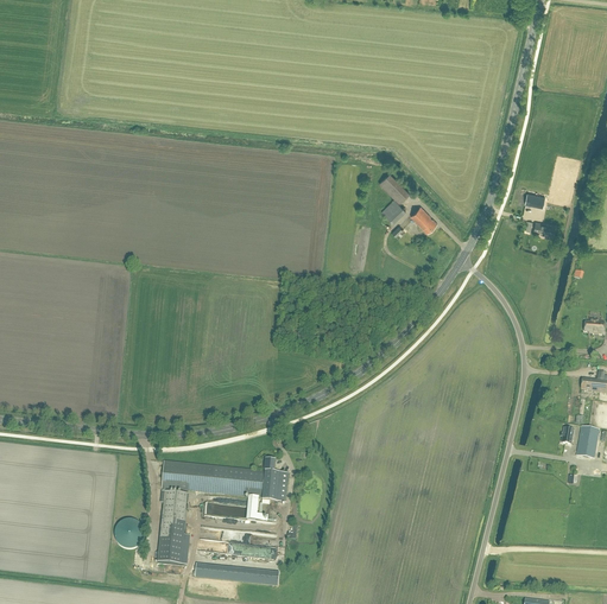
[(378,180),(393,196),(380,209),(392,221),(405,208),(398,201),(409,190),(389,170),(378,180)]
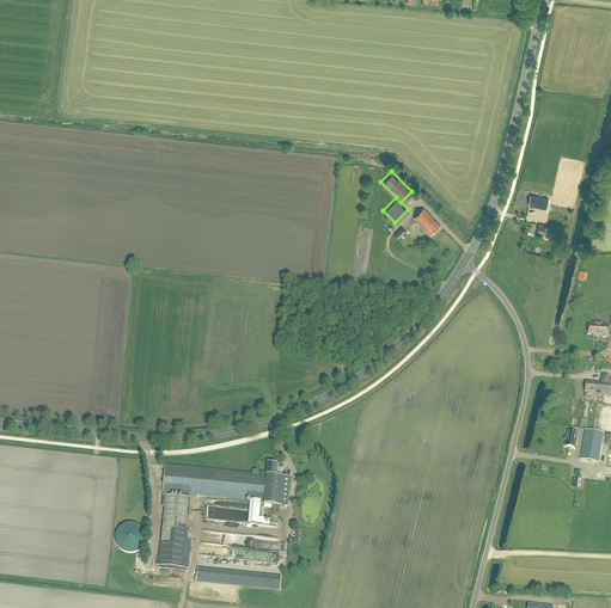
[(548,195),(530,191),(527,202),(545,206),(548,195)]
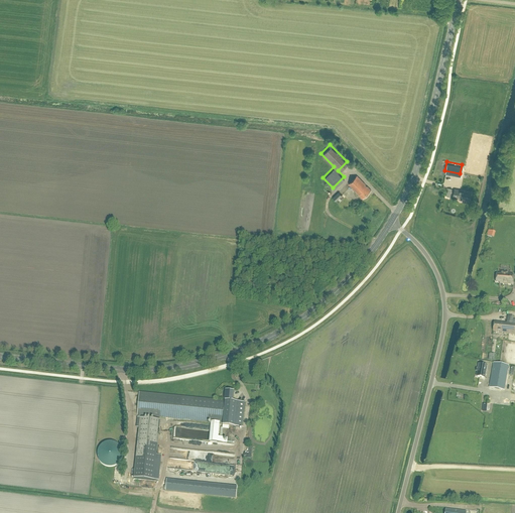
[(348,181),(362,196),(370,187),(367,184),(366,184),(364,181),(356,172),(348,181)]
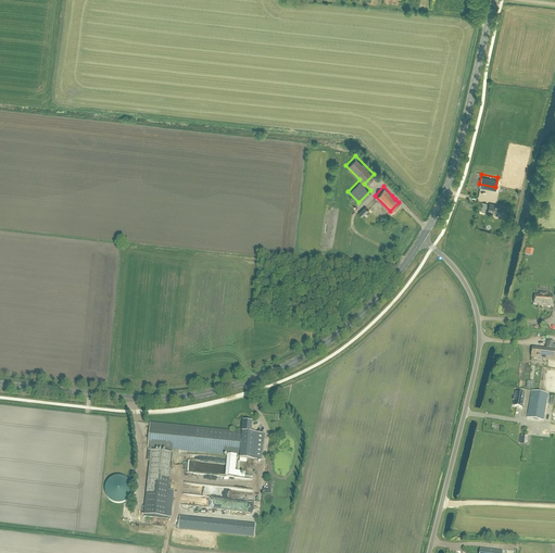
[(506,213),(507,205),(491,201),(489,210),(506,213)]
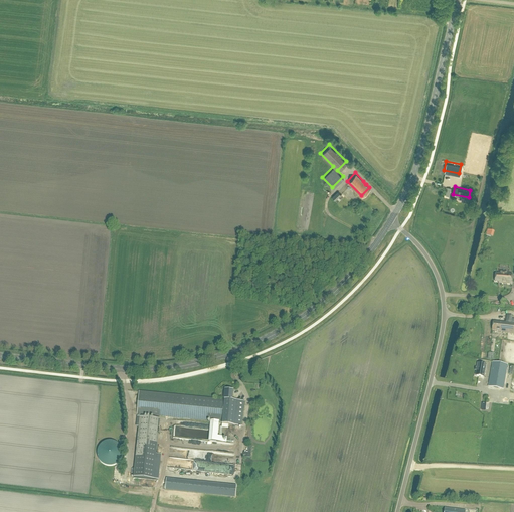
[(334,198),(340,192),(337,189),(331,194),(334,198)]
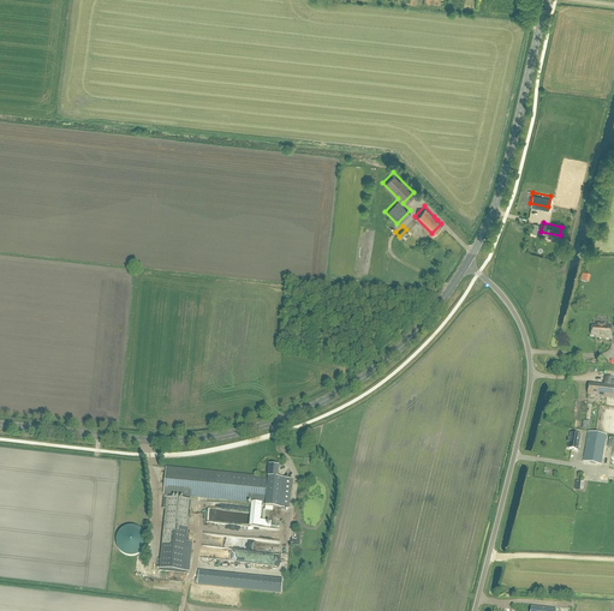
[(597,334),(597,335),(609,335),(609,324),(603,324),(603,322),(597,322),(597,324),(591,323),(590,333),(597,334)]
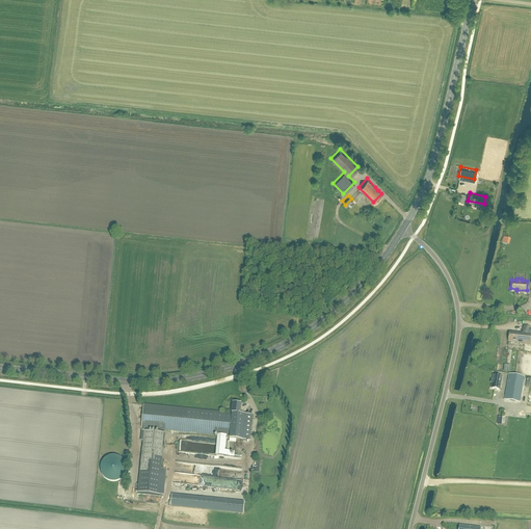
[(515,341),(530,342),(530,338),(530,327),(528,327),(527,332),(508,329),(507,339),(516,340),(515,341)]
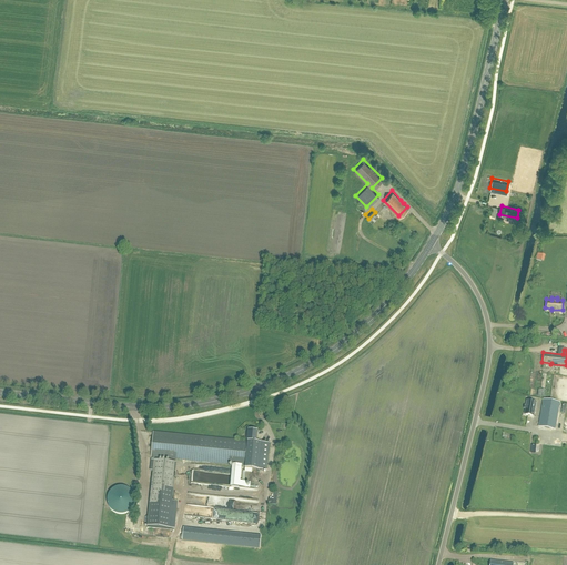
[(543,397),(537,424),(554,427),(558,400),(543,397)]
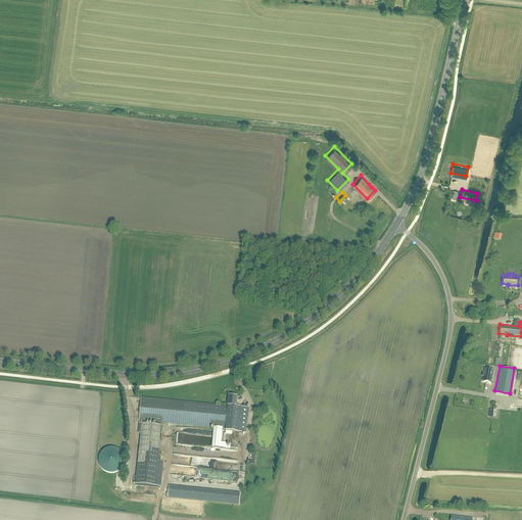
[(492,368),(484,367),(482,379),(490,381),(492,368)]
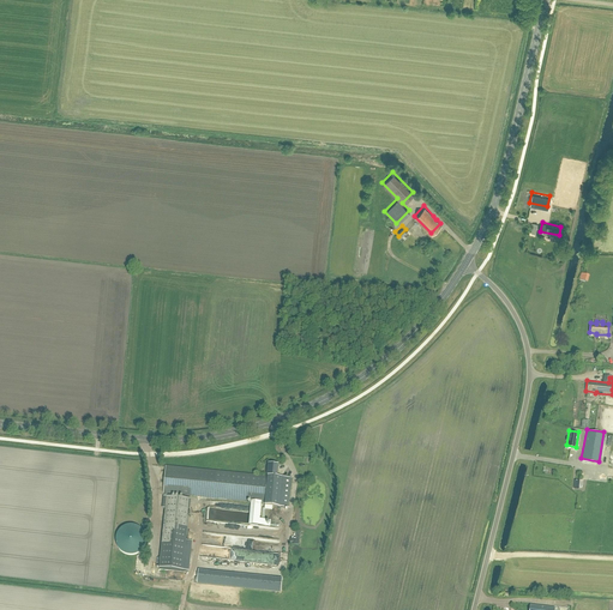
[(266,473),(212,469),(166,464),(163,490),(210,495),(244,497),(241,520),(248,520),(248,523),(269,525),(270,518),(263,517),(264,506),(271,506),(271,503),(288,505),(292,476),(276,475),(277,463),(268,461),(266,473)]
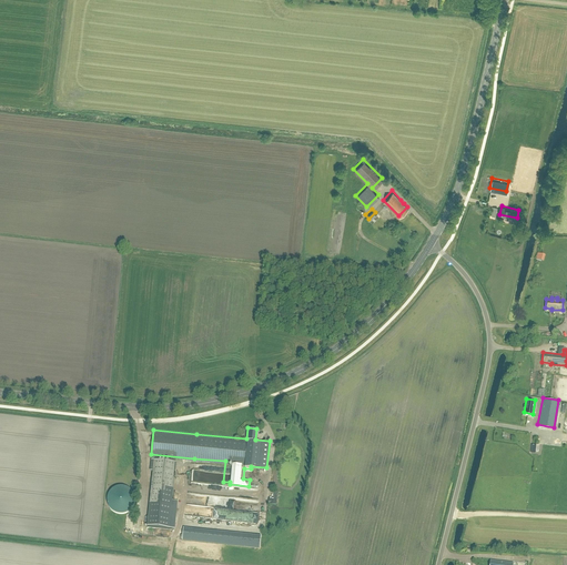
[(147,524),(169,526),(175,460),(153,457),(147,524)]
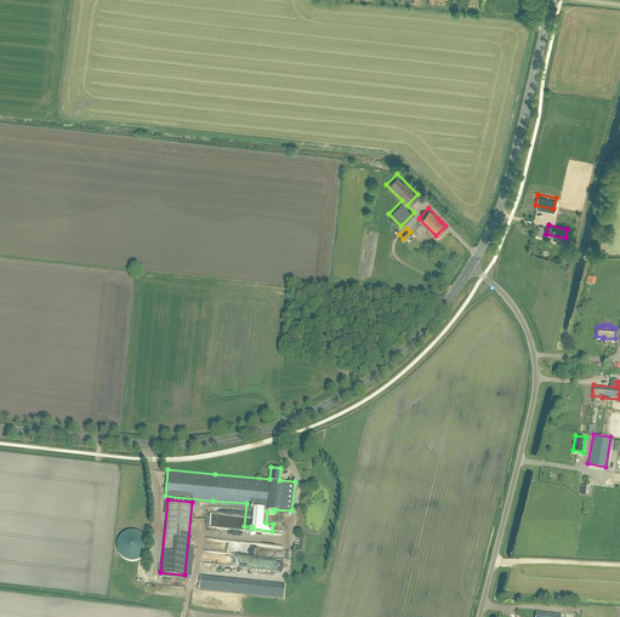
[(117,541),(117,543),(117,547),(117,549),(119,552),(120,554),(123,556),(125,558),(129,559),(131,559),(135,559),(137,558),(140,556),(142,554),(144,552),(146,549),(147,547),(147,543),(147,541),(146,537),(144,535),(142,532),(140,531),(137,530),(135,529),(131,529),(129,529),(125,530),(123,531),(120,532),(119,535),(117,537),(117,541)]
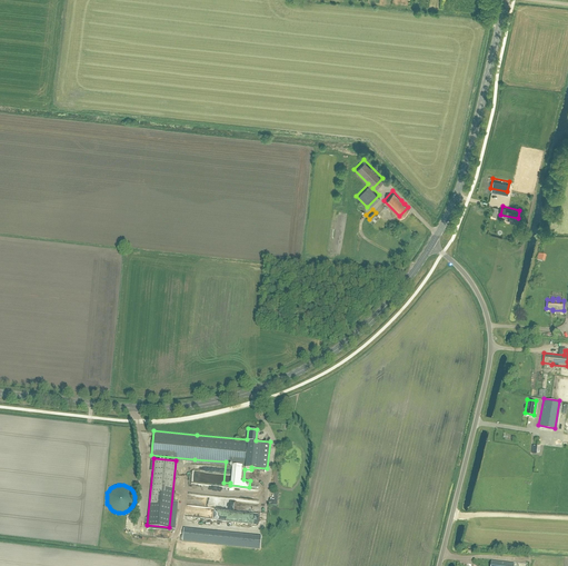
[(181,538),(258,548),(260,534),(182,526),(181,538)]
